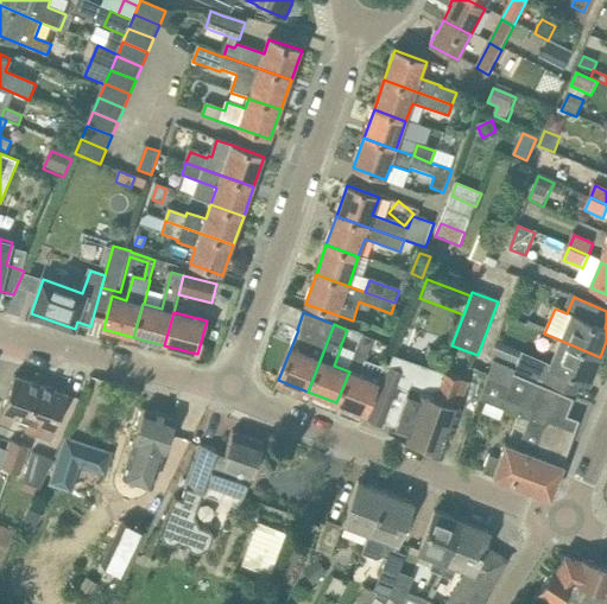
[(362,336),(349,372),(336,402),(366,414),(378,383),(360,376),(374,341),(362,336)]
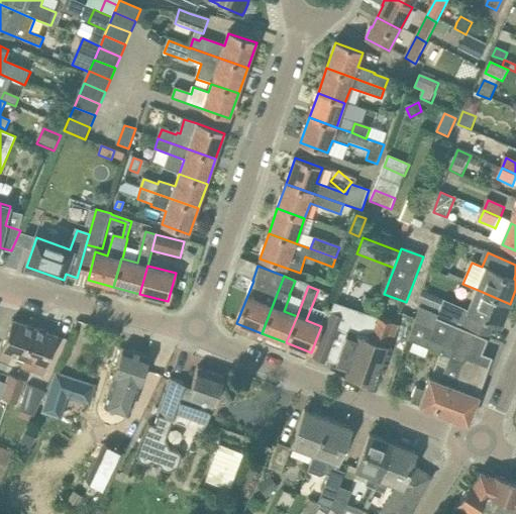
[(437,318),(457,327),(458,323),(490,335),(495,323),(501,326),(510,304),(478,290),(469,311),(445,301),(443,304),(431,298),(426,309),(438,315),(437,318)]
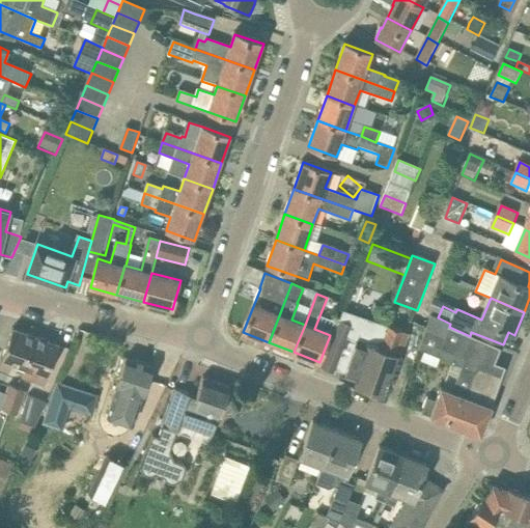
[(474,399),(492,407),(503,374),(489,368),(496,348),(470,336),(449,327),(450,324),(438,317),(431,315),(419,349),(453,363),(462,366),(476,371),(471,388),(477,391),(474,399)]
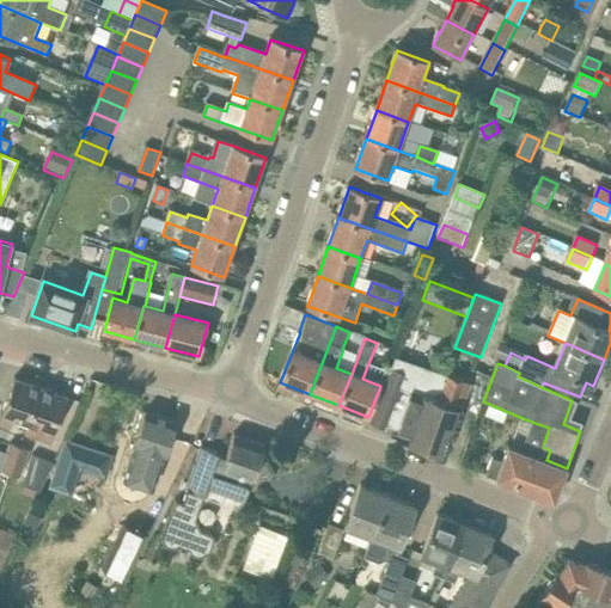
[(425,449),(440,404),(450,378),(414,366),(410,376),(391,369),(378,405),(379,405),(380,403),(393,407),(388,423),(401,427),(397,434),(408,437),(407,442),(425,449)]
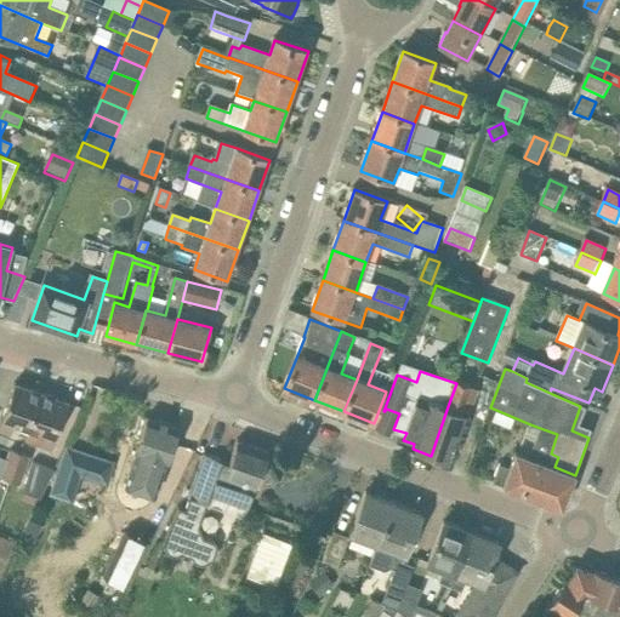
[(447,410),(431,456),(454,464),(479,392),(456,383),(447,410)]
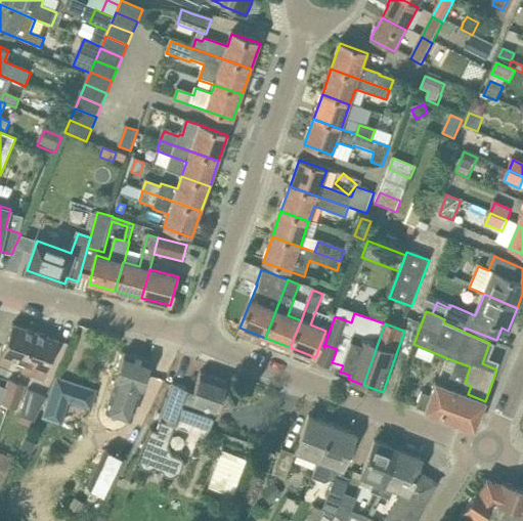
[(36,334),(13,326),(0,363),(0,364),(11,368),(13,359),(26,363),(36,334)]
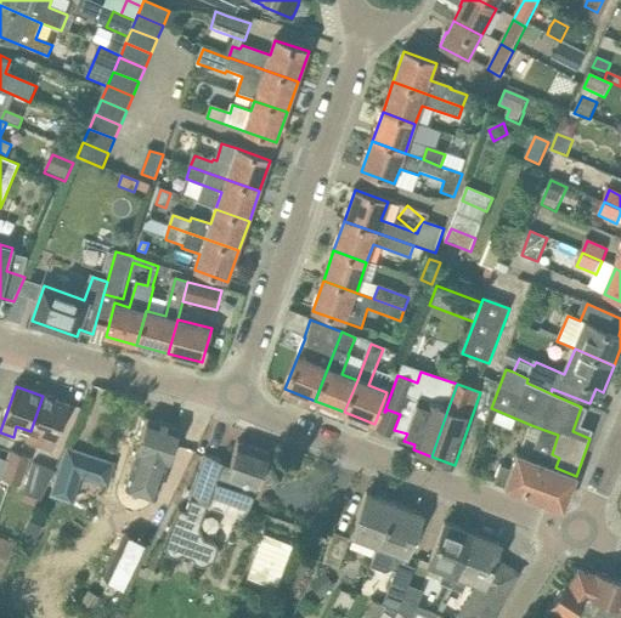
[(71,406),(43,396),(30,431),(27,442),(41,447),(54,452),(62,427),(71,406)]
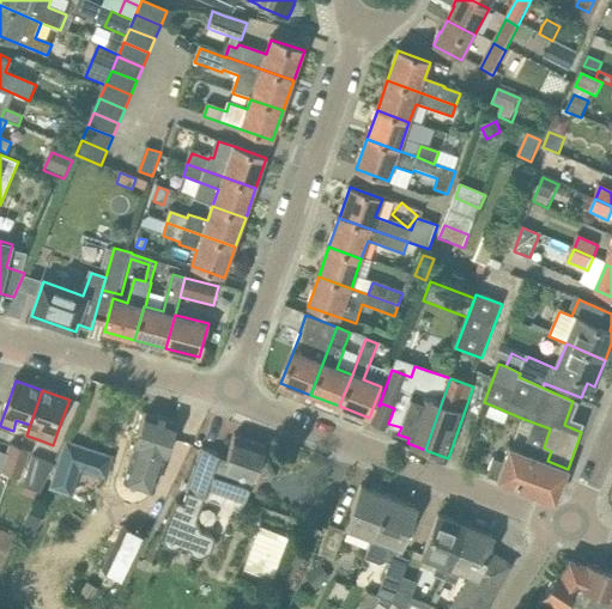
[(177,424),(147,413),(123,482),(119,481),(116,488),(121,491),(138,497),(141,485),(143,485),(145,480),(157,483),(177,424)]
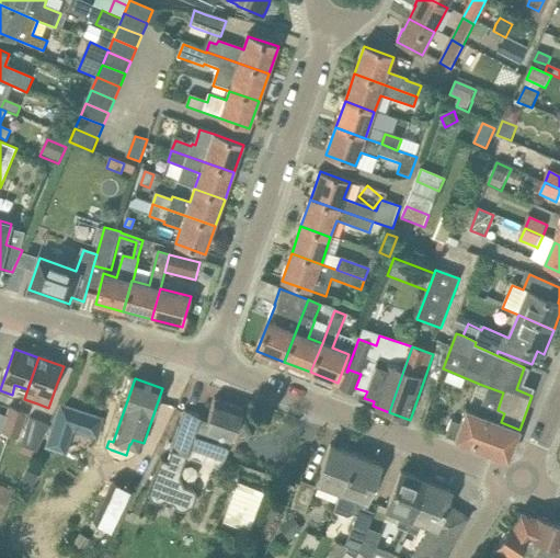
[(488,387),(479,384),(475,394),(484,397),(479,414),(466,409),(460,424),(452,421),(446,437),(509,460),(520,430),(501,422),(504,413),(498,410),(503,393),(488,387)]
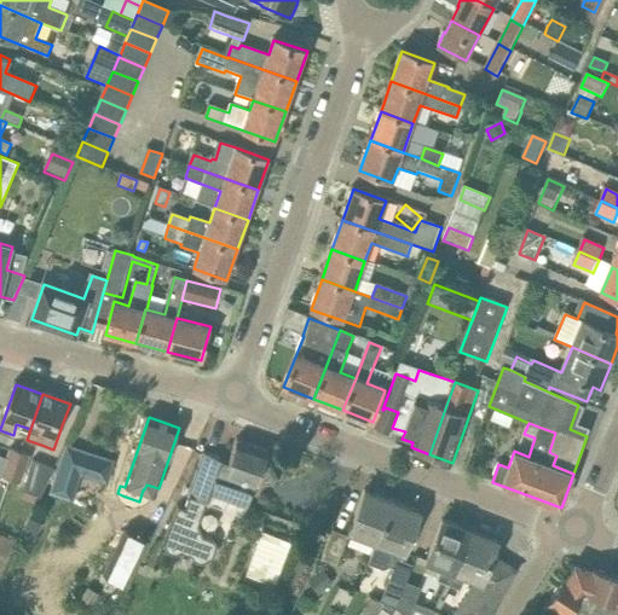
[(180,510),(165,544),(168,555),(178,558),(183,556),(192,558),(195,564),(204,567),(215,562),(219,549),(215,541),(203,538),(200,529),(208,505),(212,495),(249,509),(269,452),(237,441),(230,463),(204,454),(203,459),(190,499),(191,499),(188,512),(180,510)]
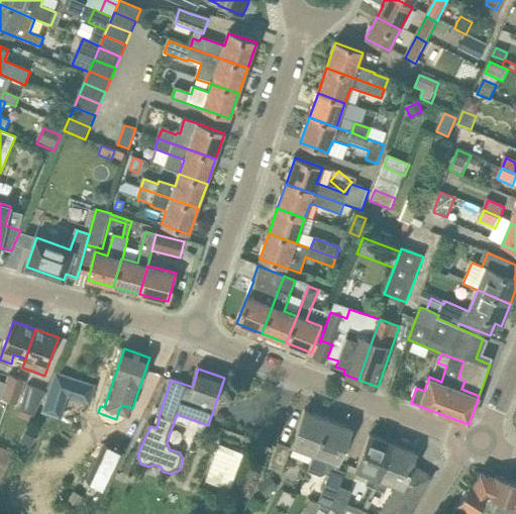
[(61,419),(68,398),(90,405),(95,387),(56,375),(42,414),(61,419)]
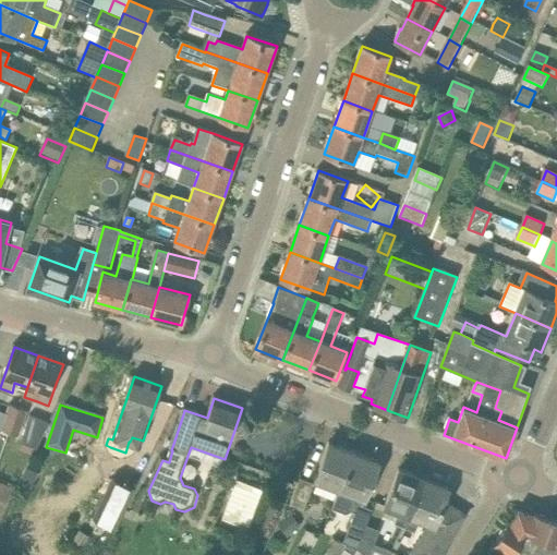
[(10,435),(20,409),(10,406),(1,432),(10,435)]
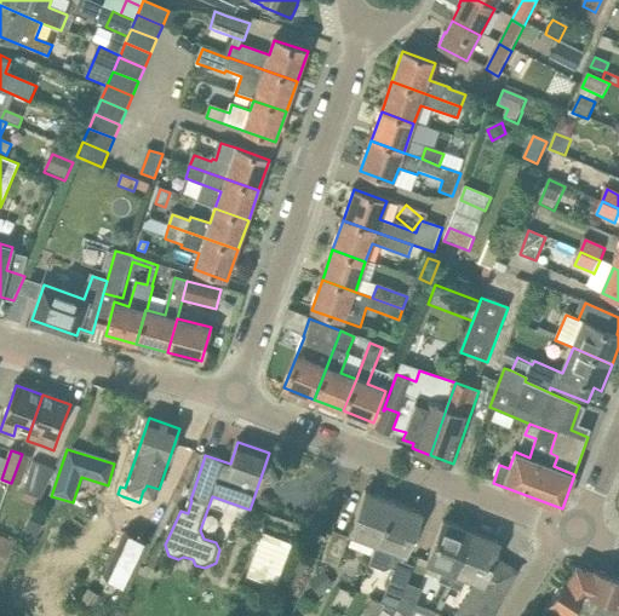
[(32,458),(22,454),(11,483),(22,487),(32,458)]
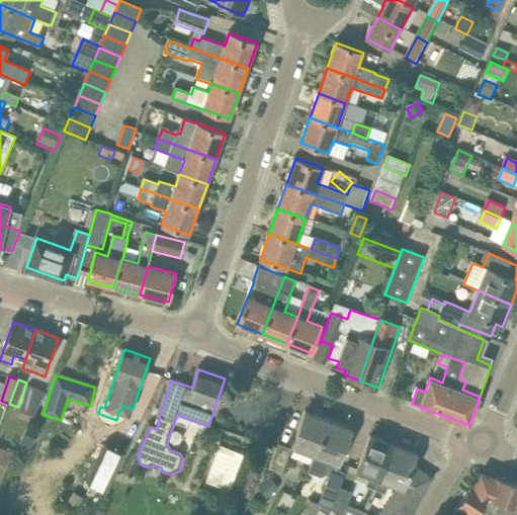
[(34,418),(44,393),(28,388),(19,413),(21,413),(19,420),(32,425),(34,418)]
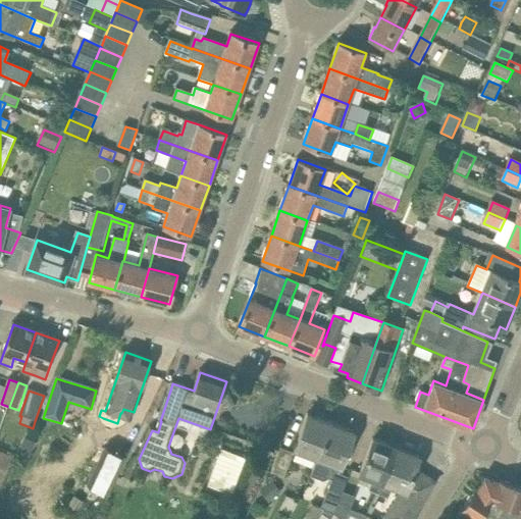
[(319,459),(331,424),(308,415),(295,450),(318,459),(319,459)]
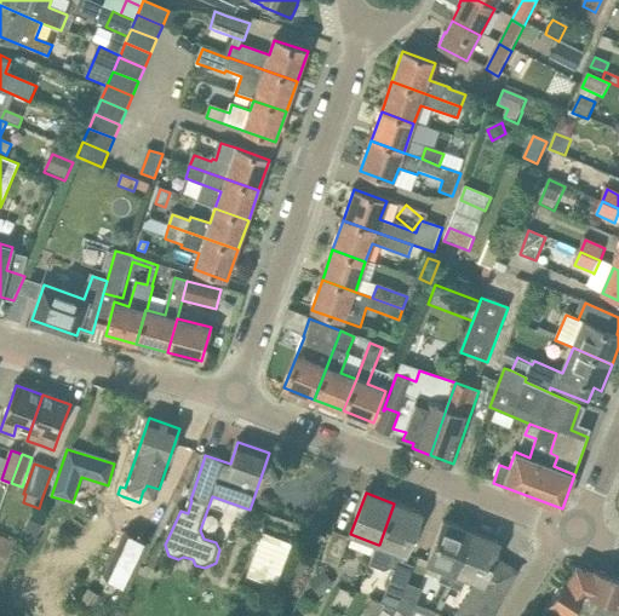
[(395,570),(380,604),(388,606),(396,610),(413,566),(402,563),(422,514),(394,504),(379,545),(378,545),(370,565),(385,571),(391,569),(395,570)]
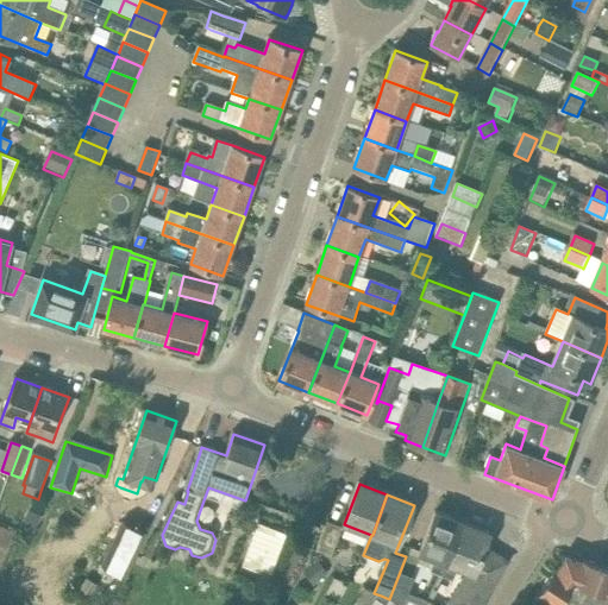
[(42,517),(29,511),(19,530),(32,536),(42,517)]
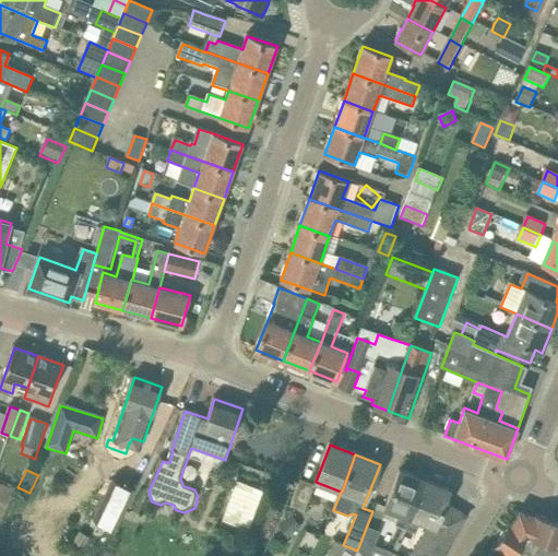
[(218,485),(222,475),(214,472),(211,483),(218,485)]
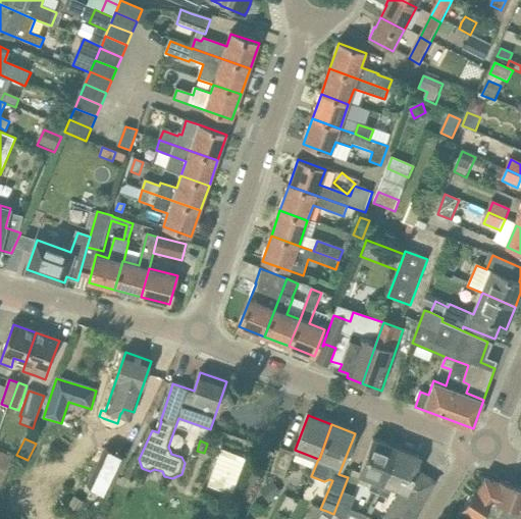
[(379,495),(397,449),(373,440),(366,459),(361,475),(372,479),(368,490),(379,495)]
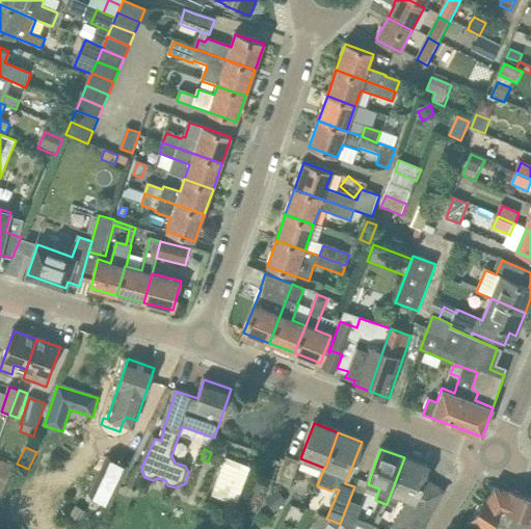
[(108,457),(90,496),(110,505),(128,467),(108,457)]
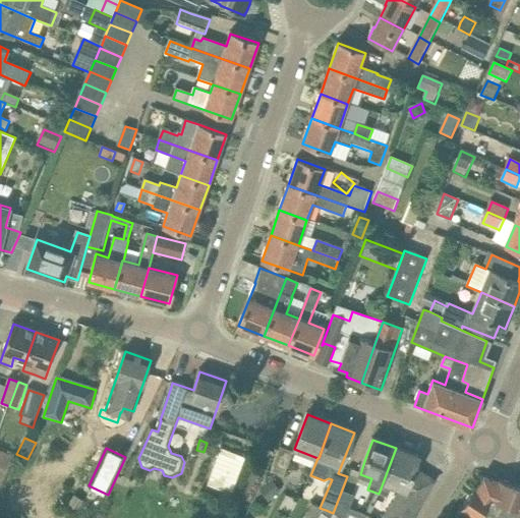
[(208,483),(232,494),(246,458),(222,448),(208,483)]
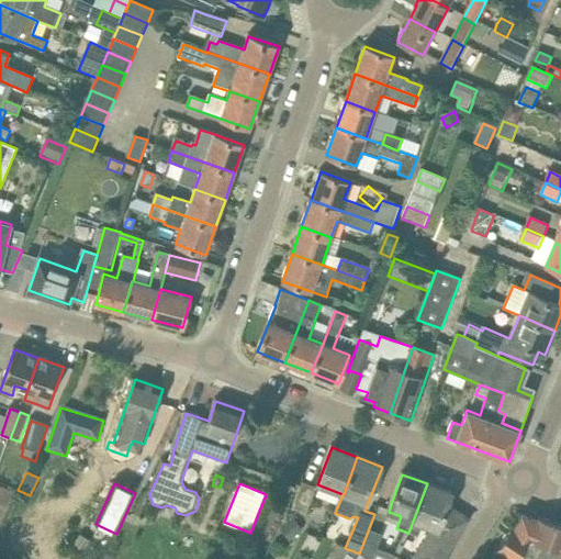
[(317,489),(303,483),(293,511),(307,516),(317,489)]
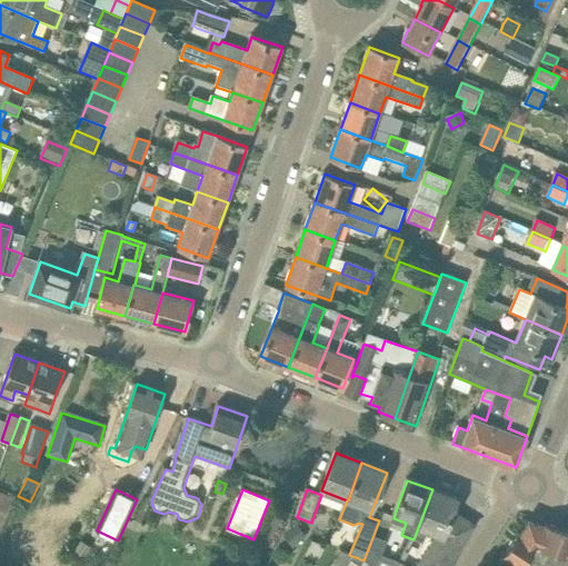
[(432,489),(414,539),(424,543),(428,532),(440,536),(421,565),(450,565),(475,527),(452,514),(458,499),(432,489)]
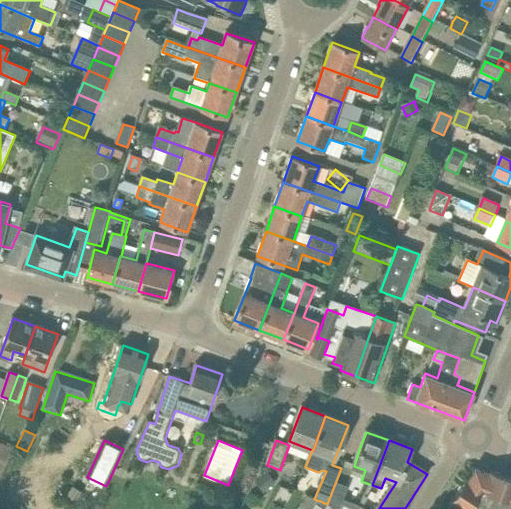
[(0,459),(7,463),(13,449),(0,444),(0,459)]
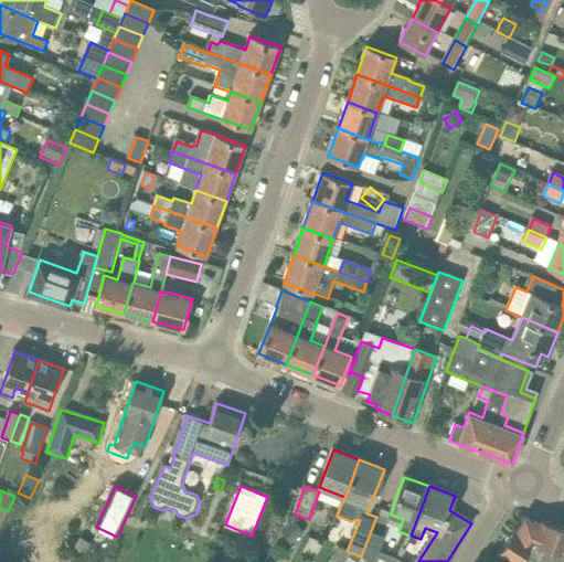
[(533,542),(540,522),(525,517),(517,530),(515,529),(496,560),(498,561),(542,561),(549,548),(533,542)]
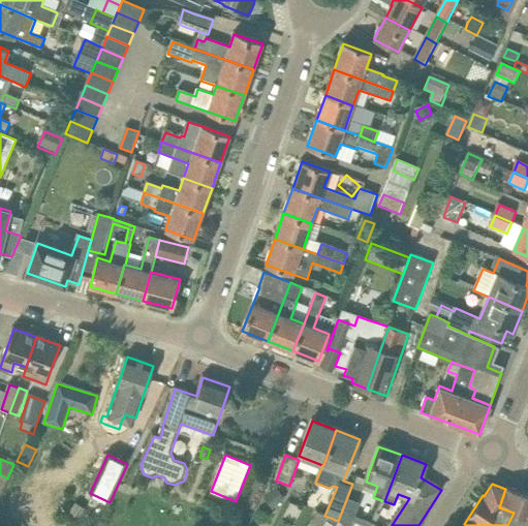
[(527,495),(506,488),(505,489),(499,507),(514,513),(507,525),(527,525),(527,495)]
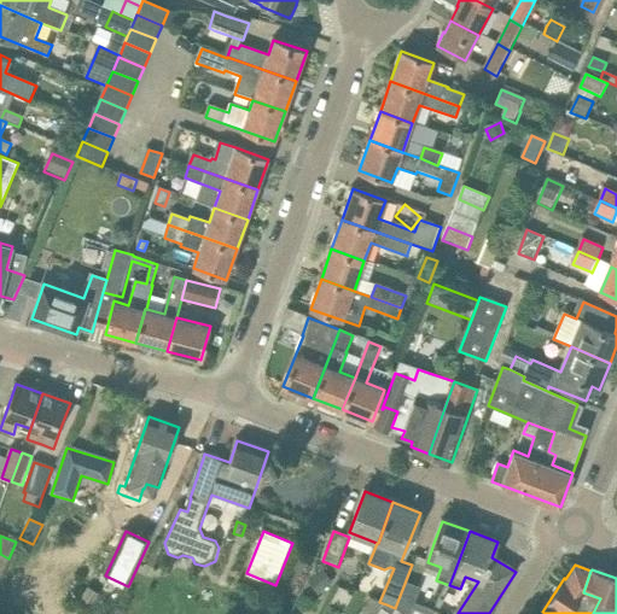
[(322,571),(308,583),(320,596),(333,584),(322,571)]
